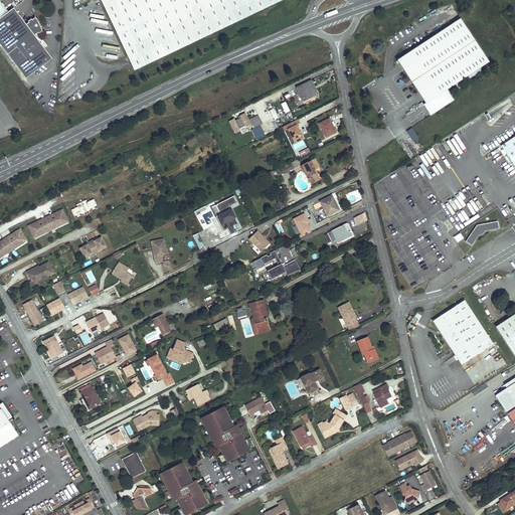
[(100,0),(134,70),(283,0),(100,0)]
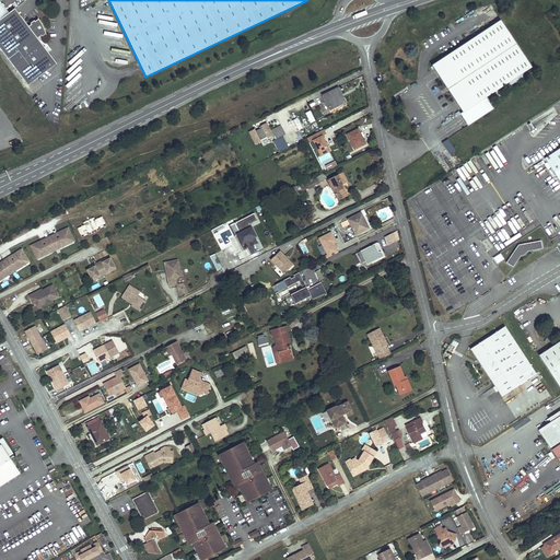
[(56,65),(37,39),(41,36),(42,37),(45,35),(43,31),(41,32),(38,27),(41,26),(37,20),(34,23),(33,22),(28,24),(30,26),(27,27),(14,11),(4,18),(2,15),(7,12),(0,3),(0,49),(28,86),(56,65)]
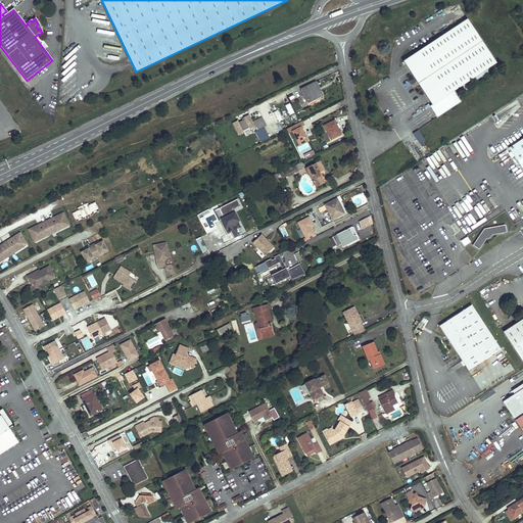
[(465,19),(401,62),(431,107),(439,117),(461,103),(454,92),(460,88),(462,91),(489,72),(488,68),(495,63),(481,43),(465,19)]
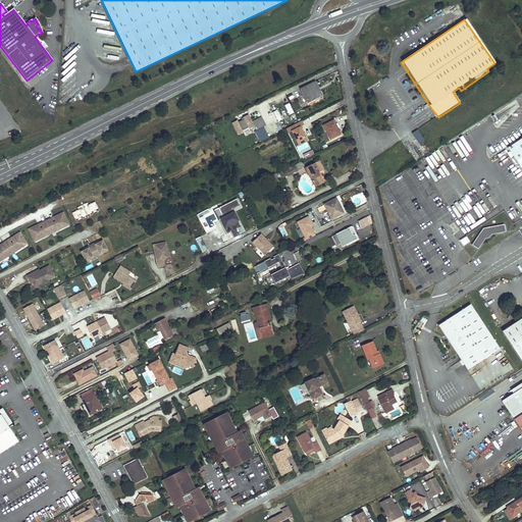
[(300,92),(305,102),(319,94),(314,84),(300,92)]
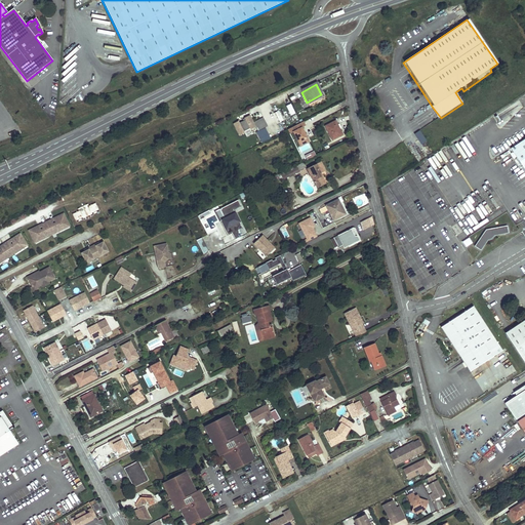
[(307,103),(309,107),(323,98),(321,94),(307,103)]
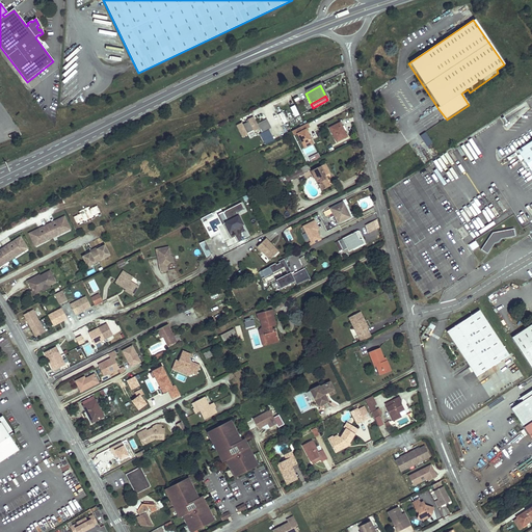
[(294,105),(289,107),(294,117),(299,114),(294,105)]
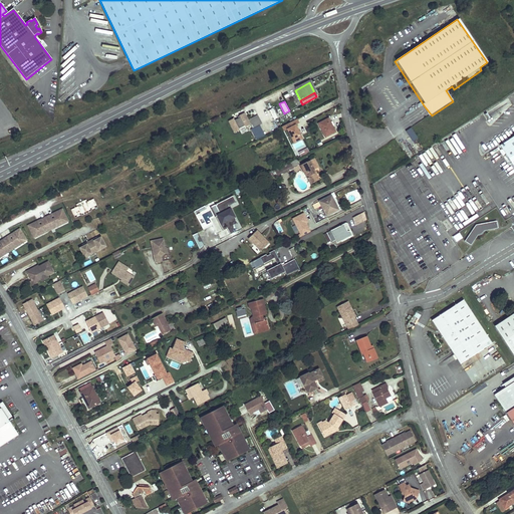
[(432,115),(424,105),(423,106),(430,117),(432,115)]
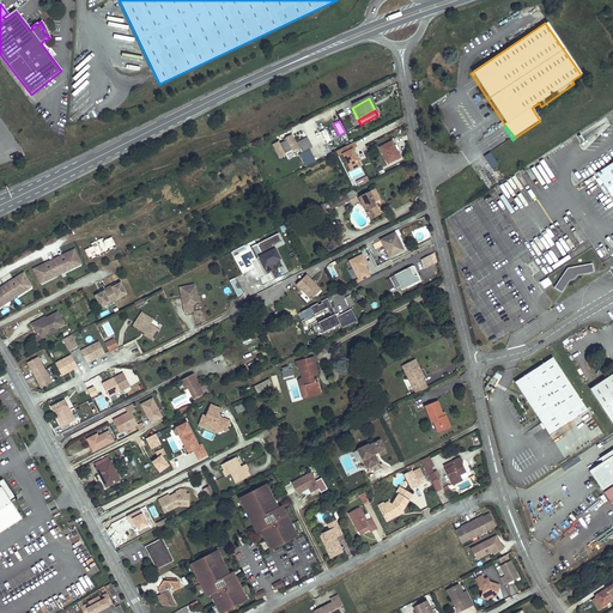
[(323,145),(331,140),(325,129),(317,133),(323,145)]
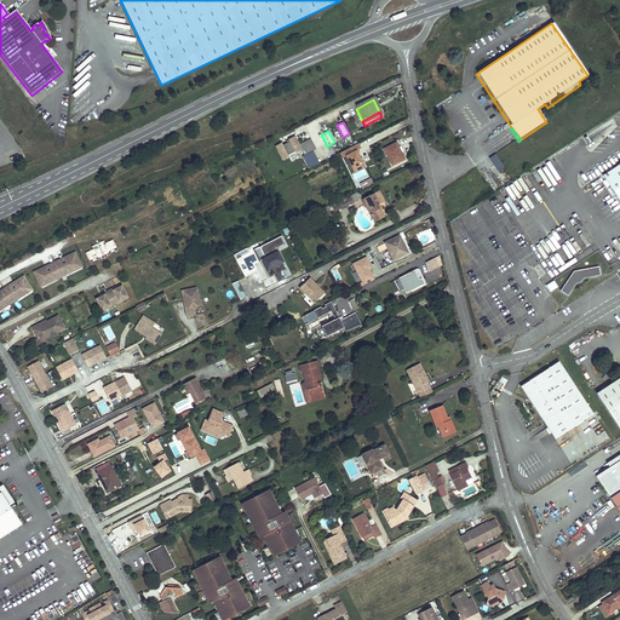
[(287,139),(288,142),(283,144),(291,161),(298,158),(296,153),(302,150),(296,136),(287,139)]
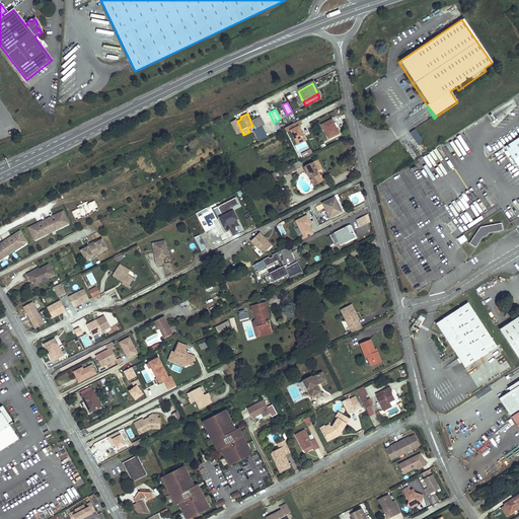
[(261,116),(250,121),(255,130),(265,125),(261,116)]
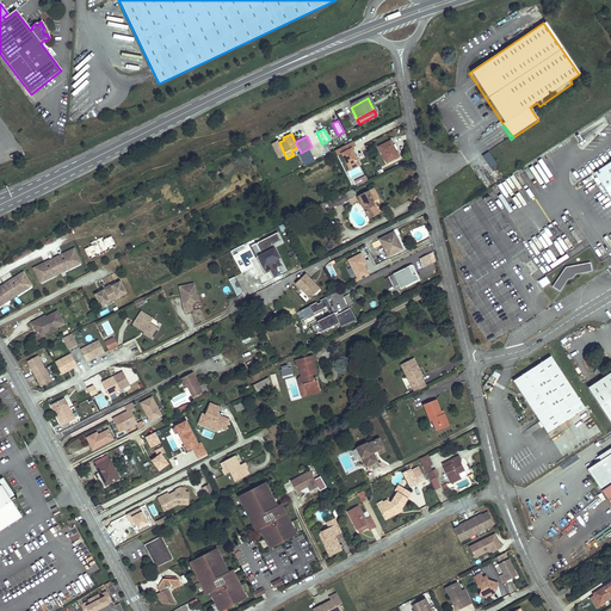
[(271,143),(277,158),(283,155),(278,141),(271,143)]
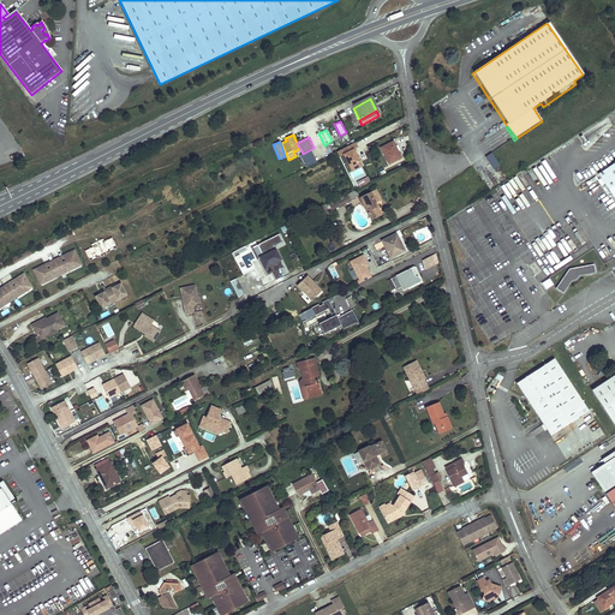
[(369,183),(354,149),(358,148),(356,142),(335,151),(339,157),(342,155),(358,187),(369,183)]
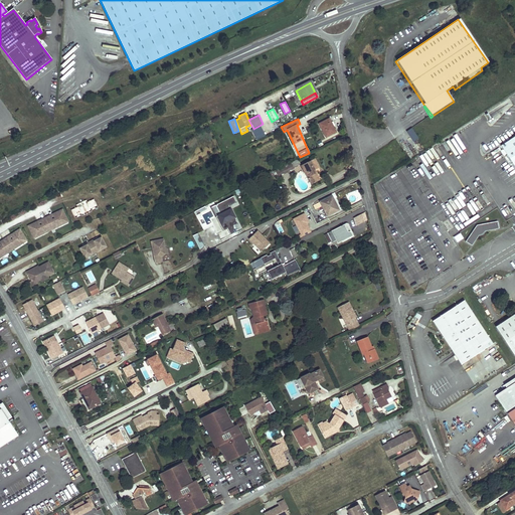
[(332,130),(327,120),(319,124),(324,134),(332,130)]
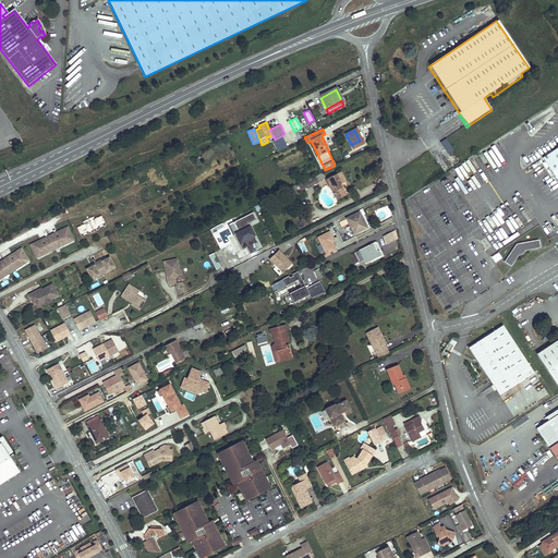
[(445,138),(439,143),(448,154),(453,149),(445,138)]
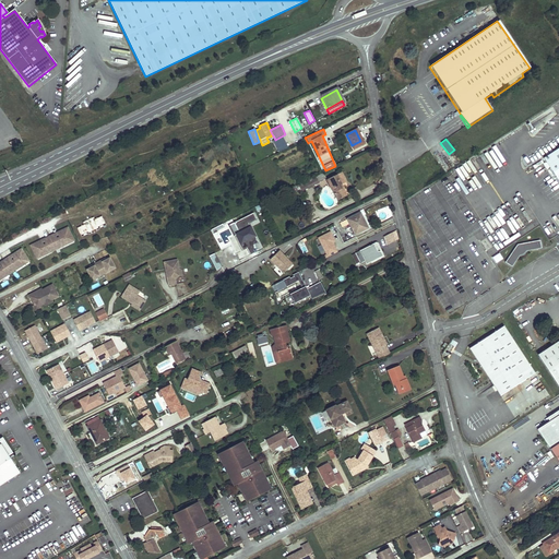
[(558,180),(558,149),(545,158),(558,180)]
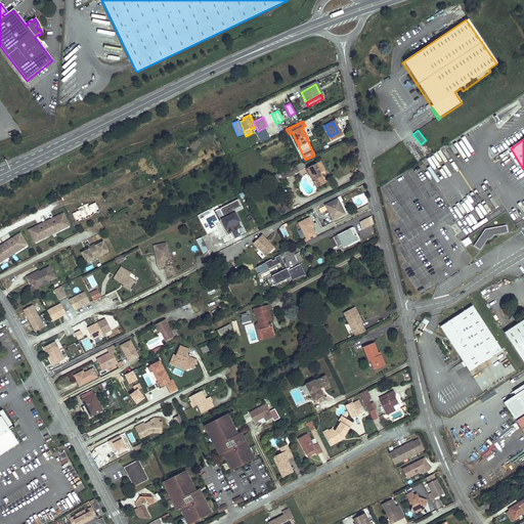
[(314,182),(318,179),(314,172),(318,170),(317,168),(321,165),(317,157),(302,165),(306,173),(308,172),(314,182)]
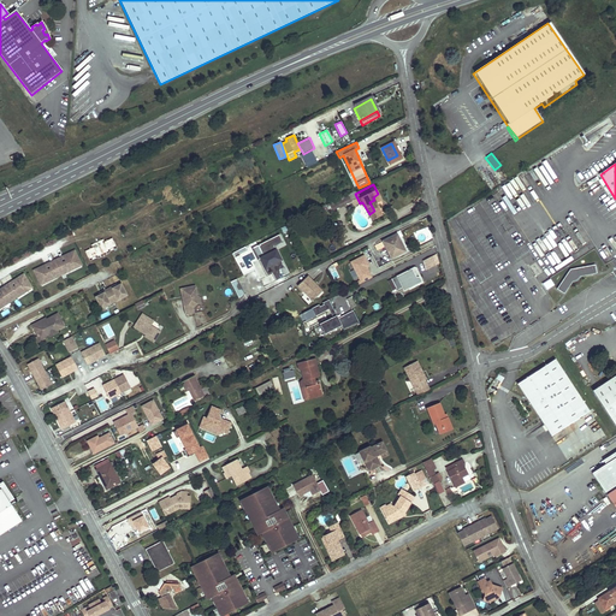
[(388,254),(397,249),(392,237),(396,236),(392,229),(369,241),(372,246),(375,244),(381,241),(384,246),(388,254)]
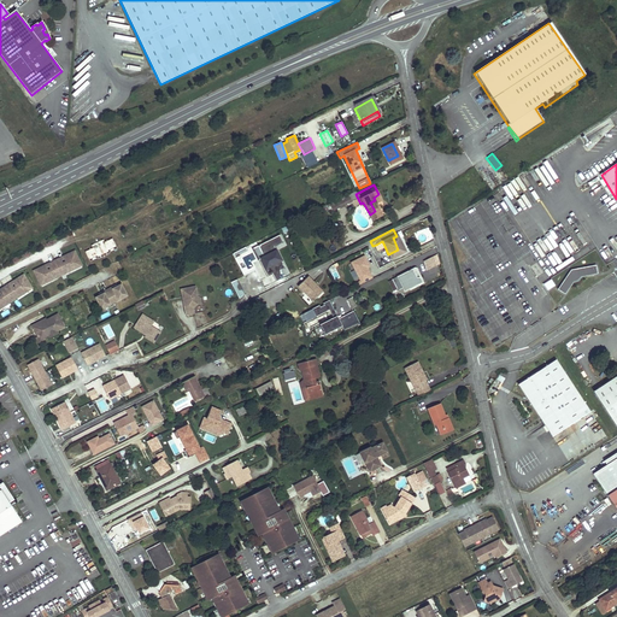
[(252,263),(259,280),(272,274),(275,281),(285,277),(281,269),(285,268),(275,246),(282,242),(280,235),(253,247),(258,259),(252,263)]
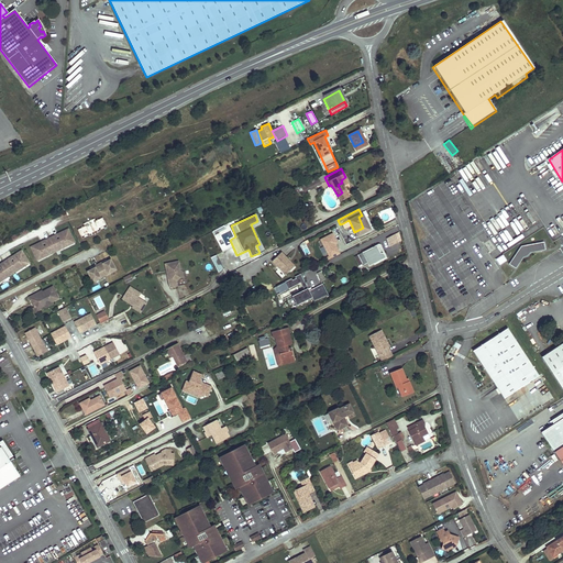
[(35,261),(76,244),(69,229),(30,245),(35,261)]
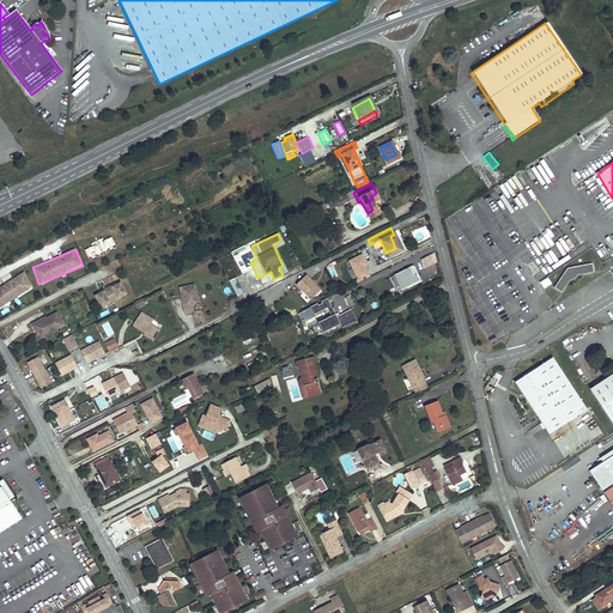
[(347,260),(357,283),(370,278),(365,266),(368,266),(363,254),(347,260)]
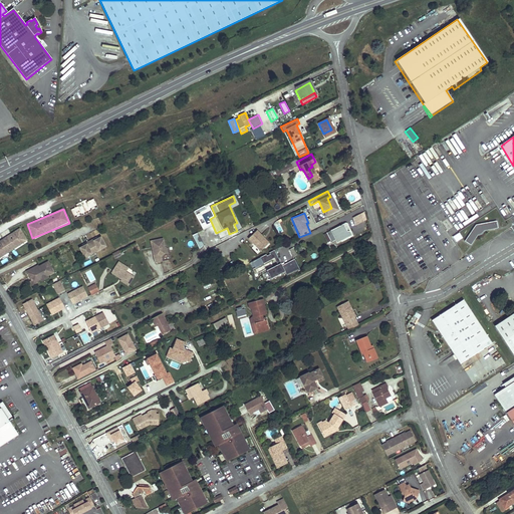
[(352,217),(354,225),(363,222),(361,214),(352,217)]
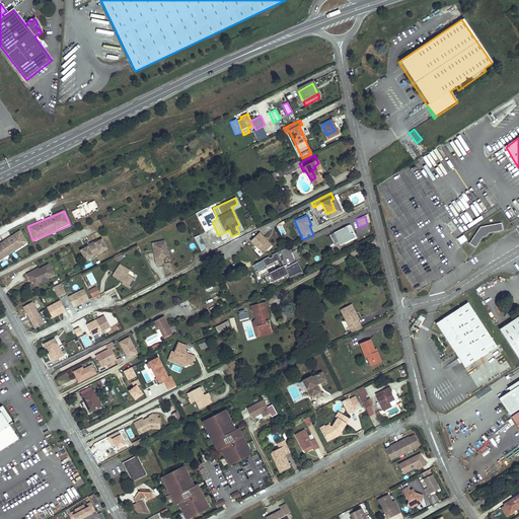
[(351,233),(345,222),(330,229),(335,237),(340,235),(342,238),(351,233)]
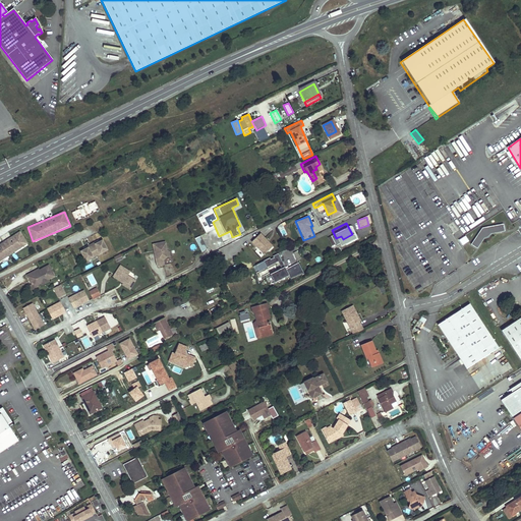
[(470,245),(475,250),(485,239),(486,239),(487,239),(488,238),(489,238),(490,237),(490,236),(491,235),(506,233),(504,225),(484,229),(470,245)]
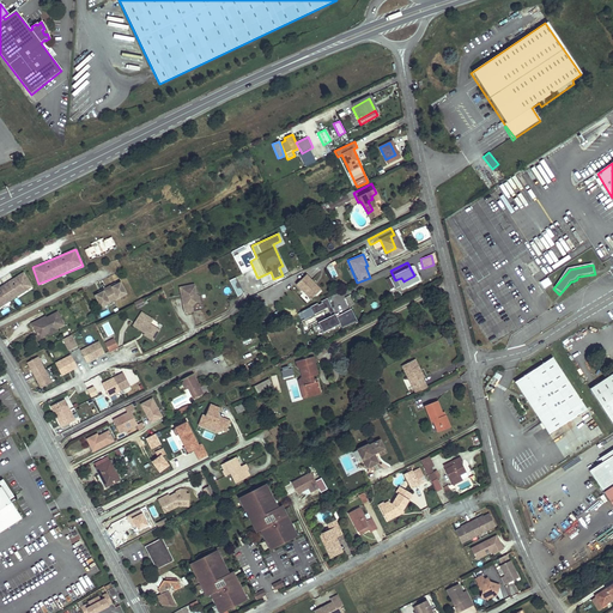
[(0,296),(1,296),(4,298),(11,293),(10,290),(13,287),(17,290),(26,284),(18,271),(7,278),(11,284),(7,286),(4,280),(0,281),(0,296)]
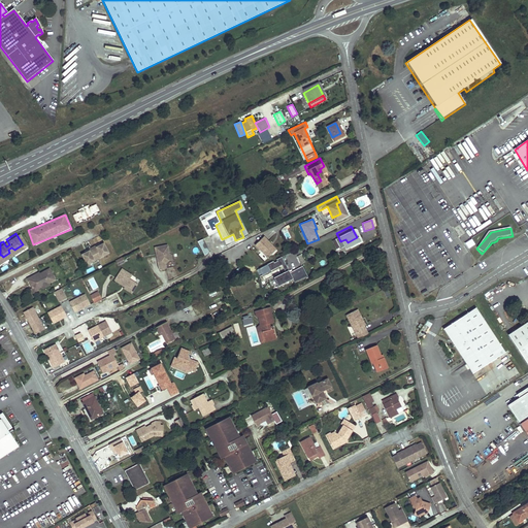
[(267,242),(259,234),(251,242),(263,256),(271,249),(266,243),(267,242)]
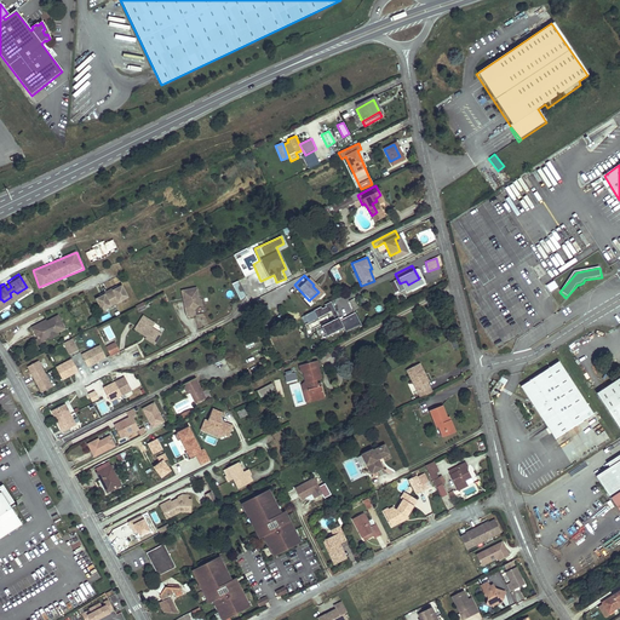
[(265,287),(276,283),(273,276),(263,280),(265,287)]
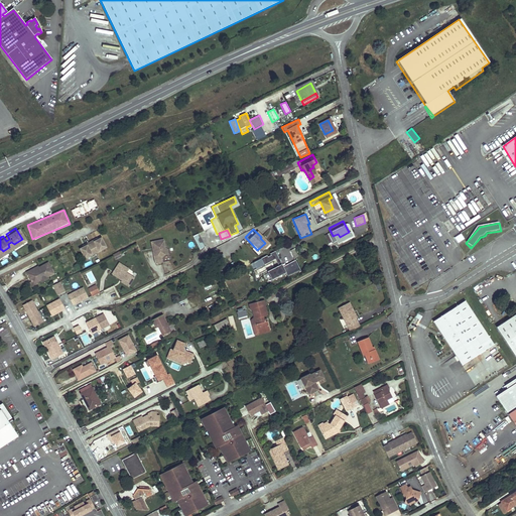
[(458,243),(464,239),(461,234),(455,238),(458,243)]
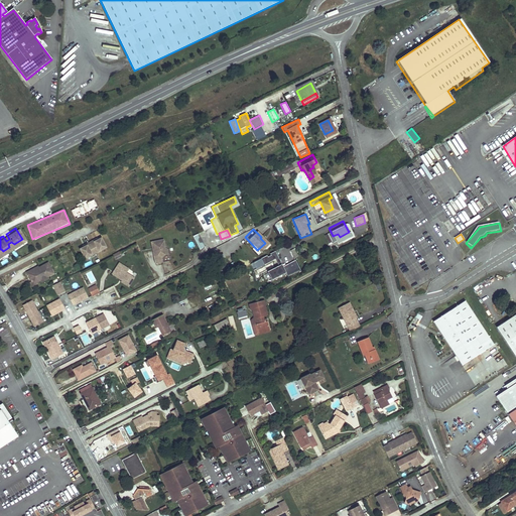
[(85,259),(108,249),(102,237),(79,248),(85,259)]
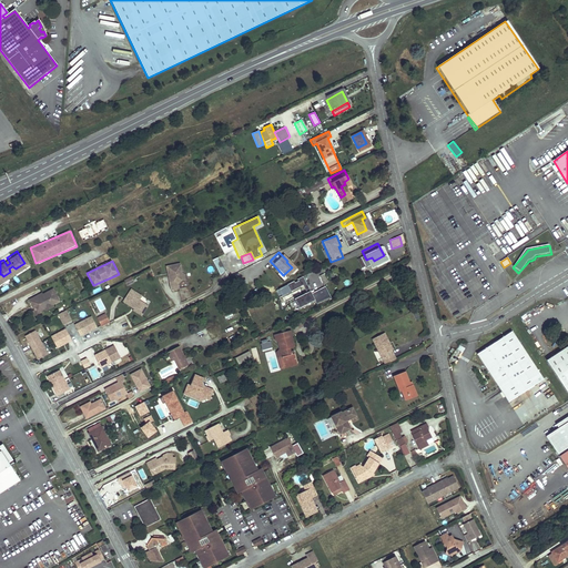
[(170,291),(180,290),(178,282),(184,281),(181,263),(165,265),(170,291)]
